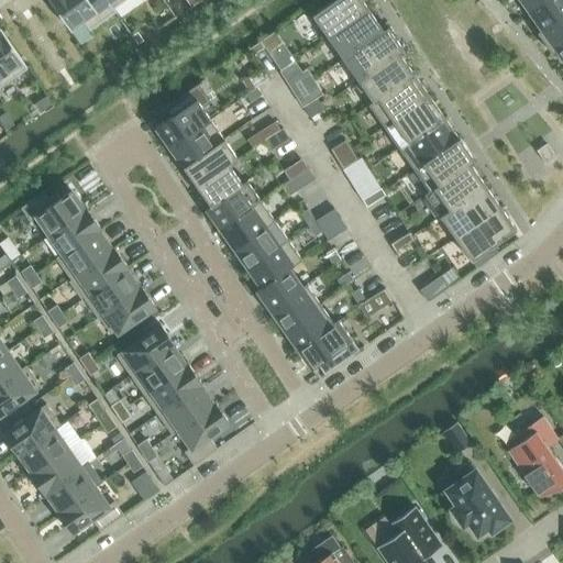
[(116,12),(107,0),(48,0),(70,31),(84,21),(90,30),(116,12)]
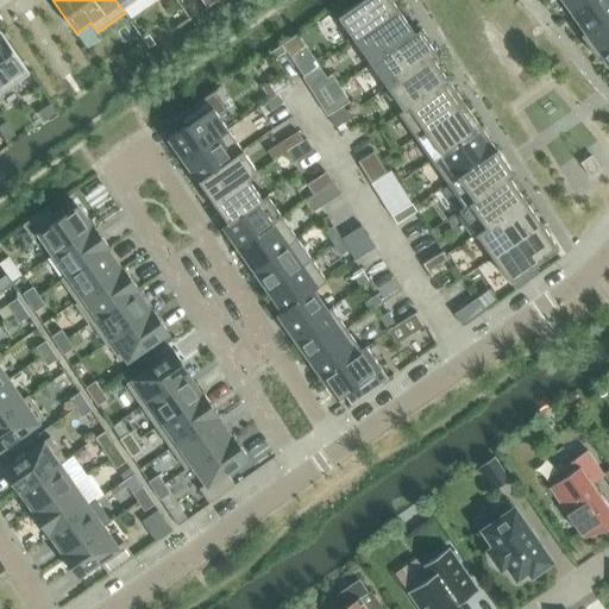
[(133,0),(115,0),(125,13),(126,13),(123,8),(133,0)]
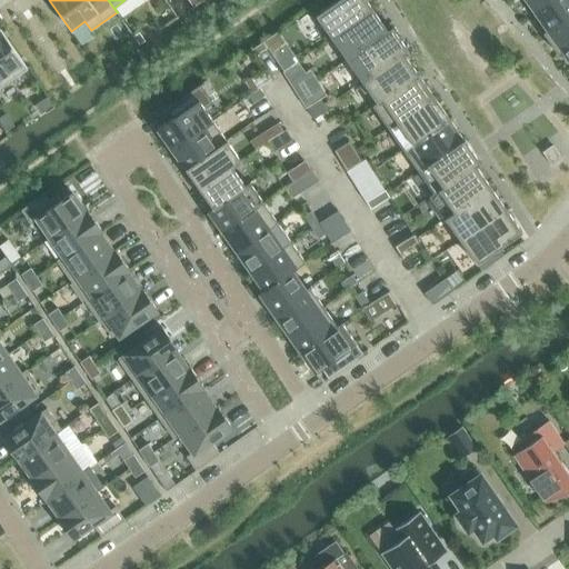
[(336,0),(316,15),(331,38),(372,9),(366,0),(336,0)]
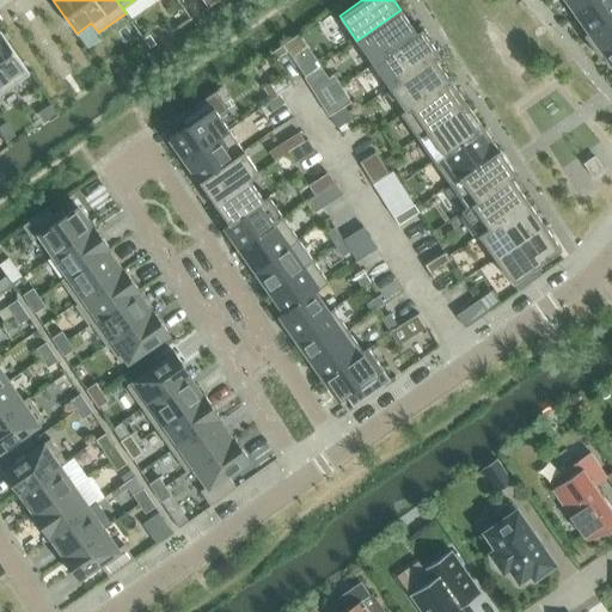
[(565,0),(574,12),(589,0),(565,0)]
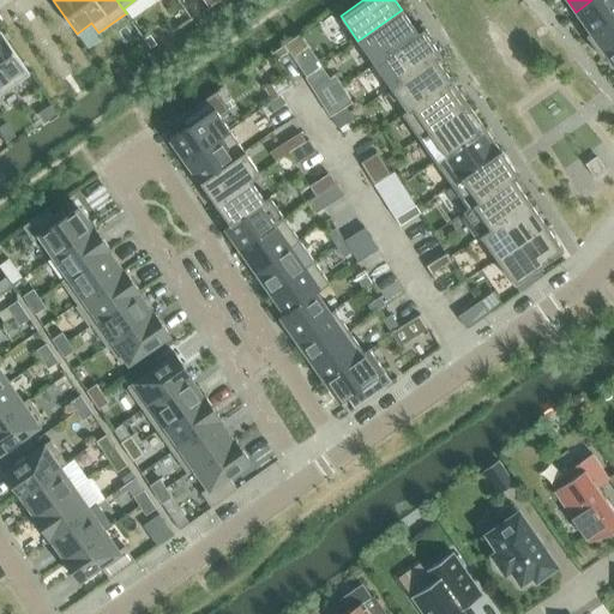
[(613,0),(591,0),(576,12),(590,32),(591,32),(613,16),(613,0)]
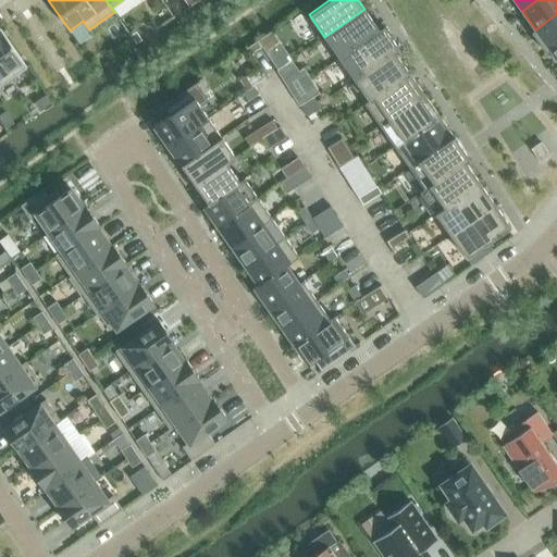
[(364,9),(324,37),(339,59),(384,27),(383,26),(379,29),(364,9)]
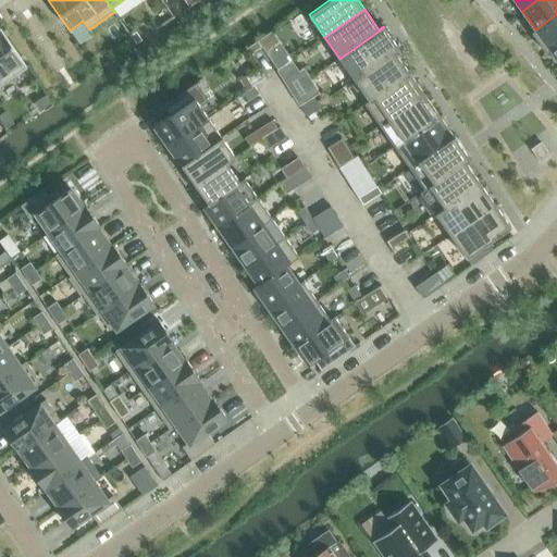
[(549,49),(556,44),(556,14),(536,29),(535,29),(531,32),(546,53),(551,50),(549,49)]
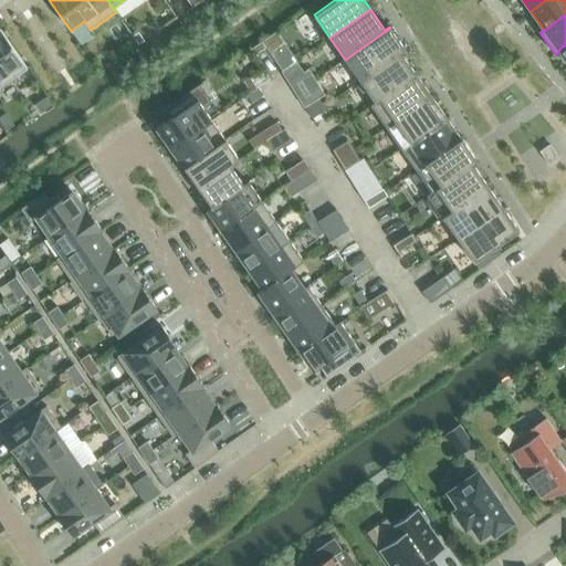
[(345,60),(360,81),(406,49),(390,28),(345,60)]
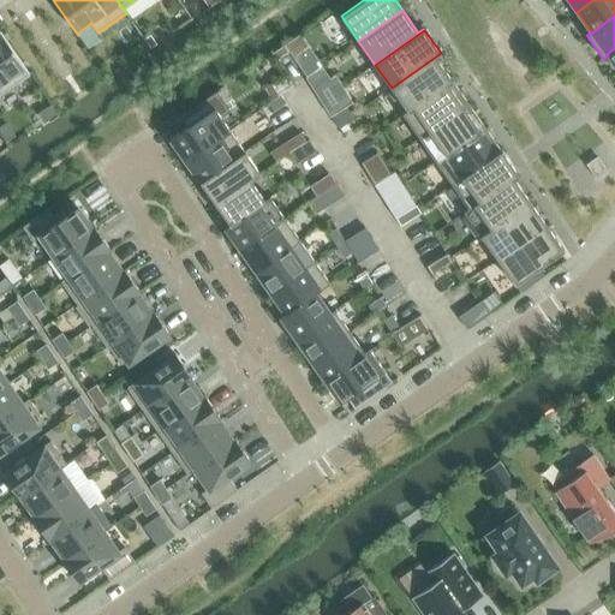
[(0,94),(30,73),(0,31),(0,94)]
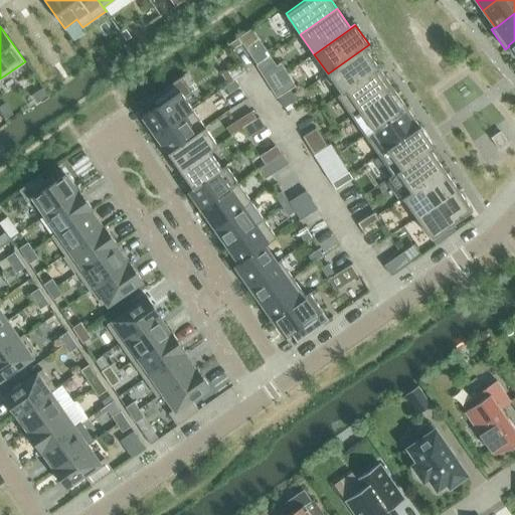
[(126,29),(121,33),(126,40),(132,36),(126,29)]
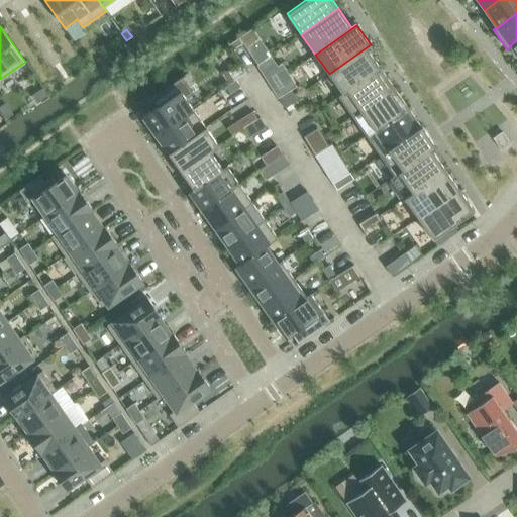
[(239,37),(229,44),(232,50),(243,42),(239,37)]
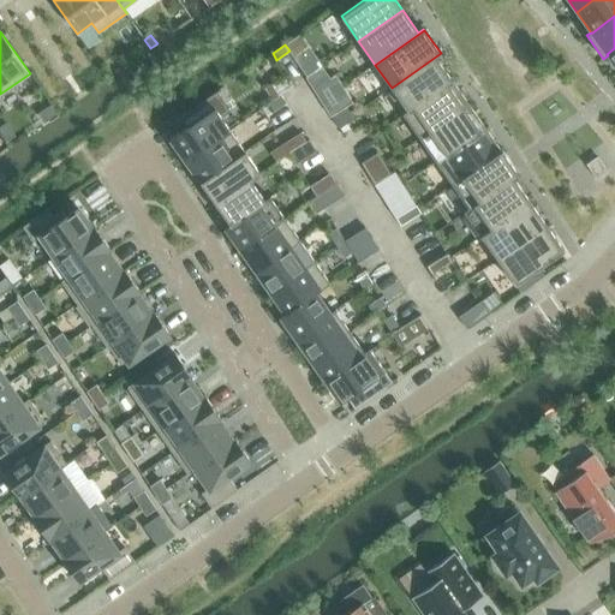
[(392,88),(407,111),(402,114),(452,81),(436,58),(441,54),(441,53),(392,88)]
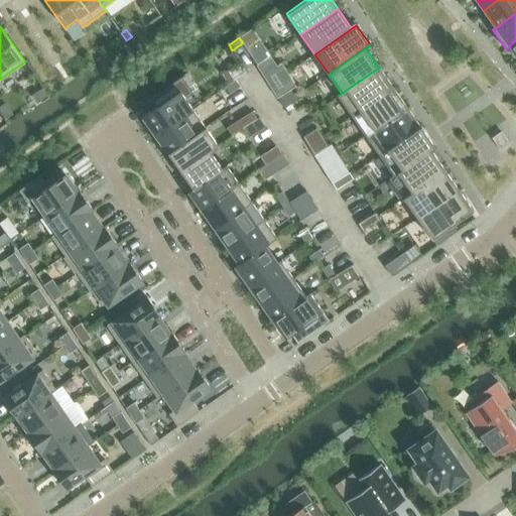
[(270,56),(258,65),(264,75),(277,67),(270,56)]
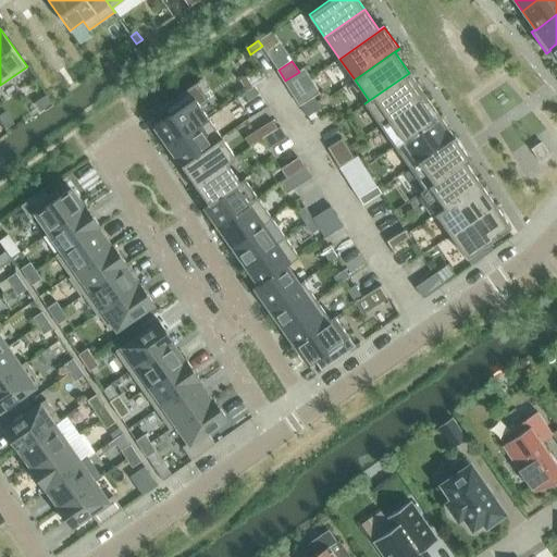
[(364,103),(380,125),(424,94),(409,73),(364,103)]
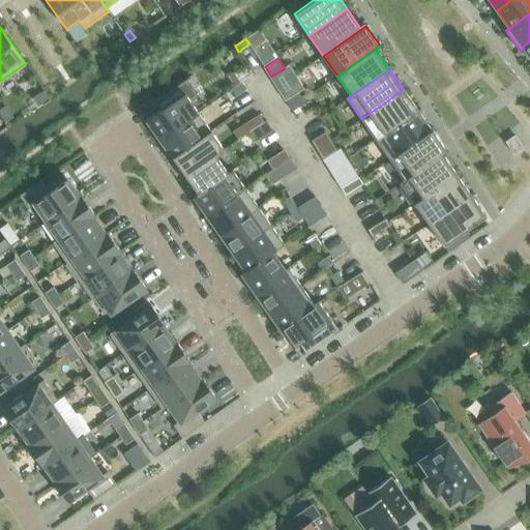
[(228,76),(235,87),(242,82),(235,71),(228,76)]
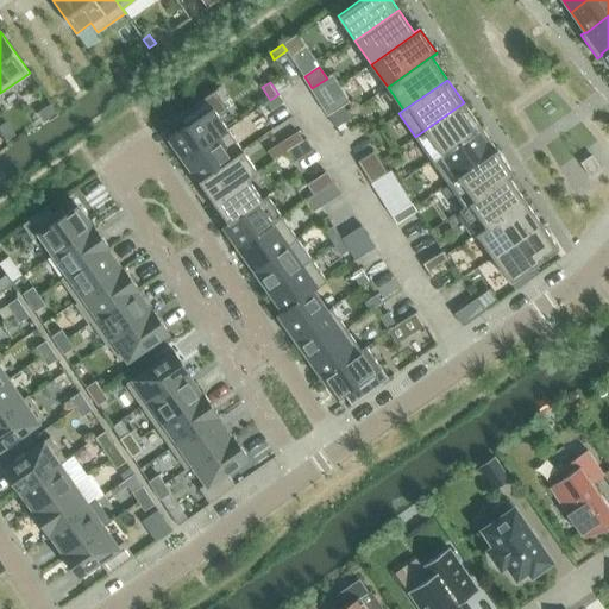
[(256,96),(261,104),(269,99),(263,90),(256,96)]
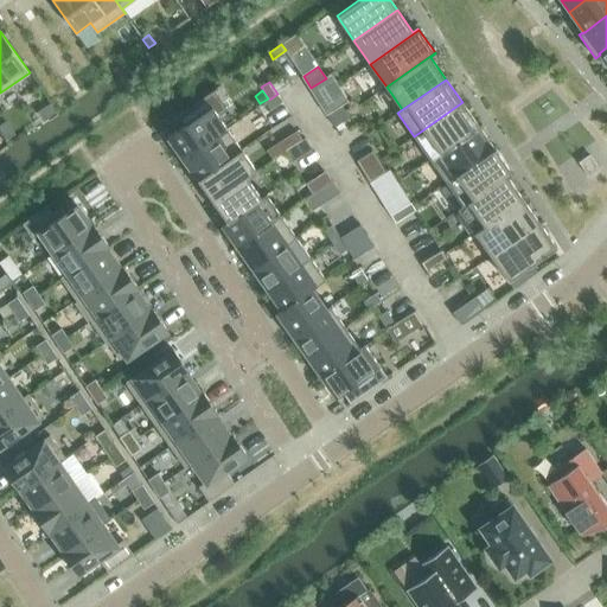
[(462,102),(414,136),(430,160),(479,126),(462,102)]
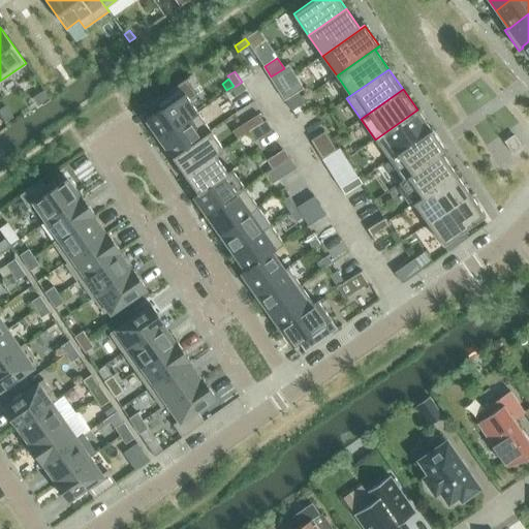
[(296,98),(301,95),(299,92),(298,91),(284,99),(285,100),(291,111),(301,105),(296,98)]
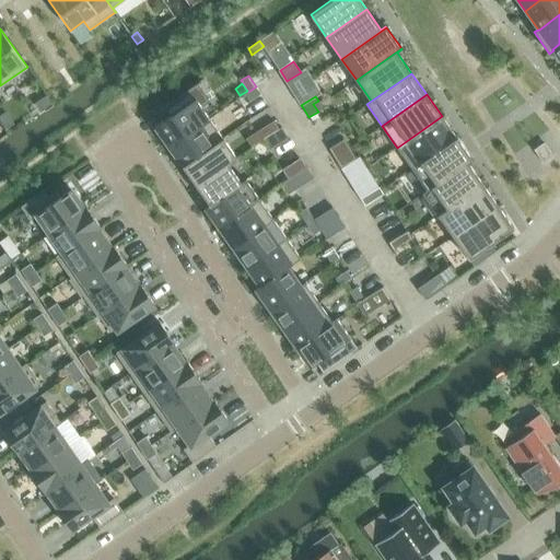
[(168,147),(209,119),(195,98),(154,127),(168,147)]
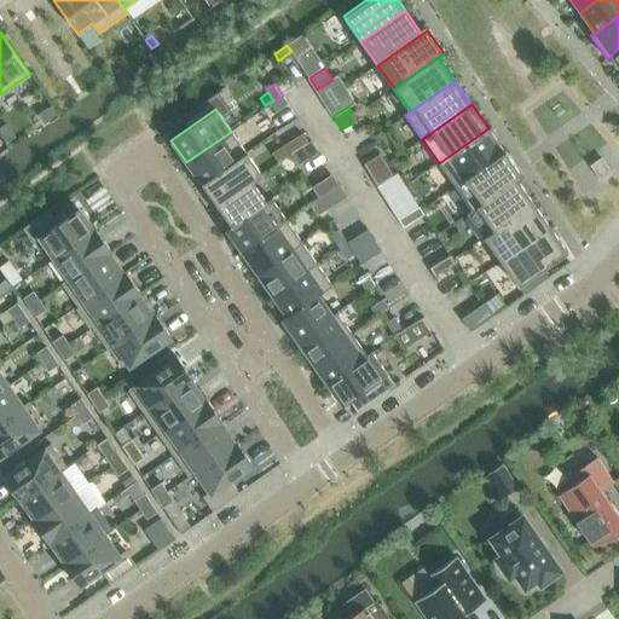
[(362,117),(357,109),(352,111),(346,115),(352,123),(362,117)]
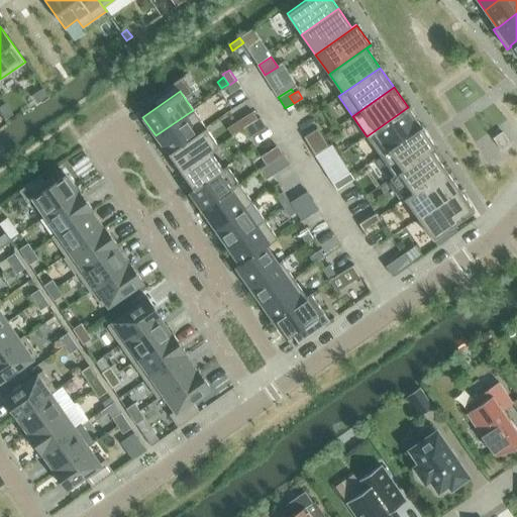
[(5,104),(0,107),(0,110),(5,118),(12,114),(5,104)]
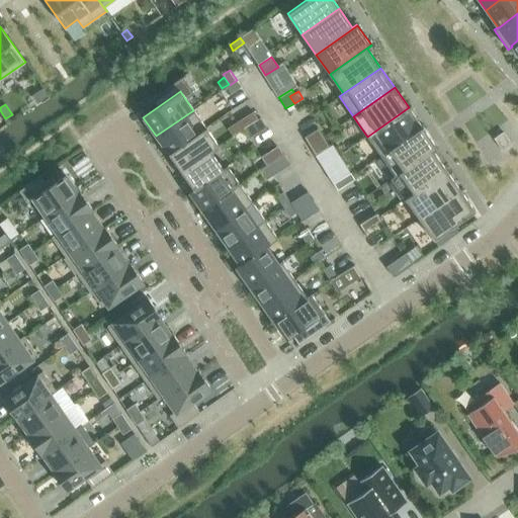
[(409,107),(367,137),(381,156),(423,127),(409,107)]
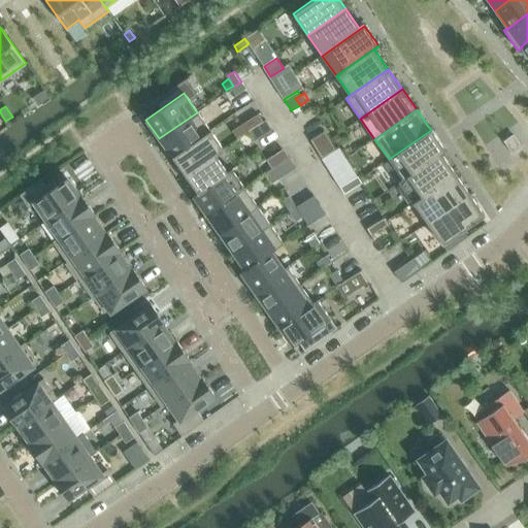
[(172,157),(209,130),(197,112),(159,138),(172,157)]
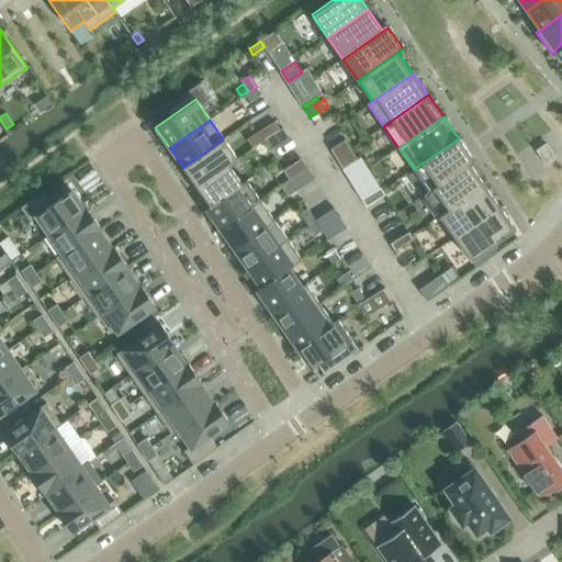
[(257,133),(261,141),(280,130),(274,122),(257,133)]
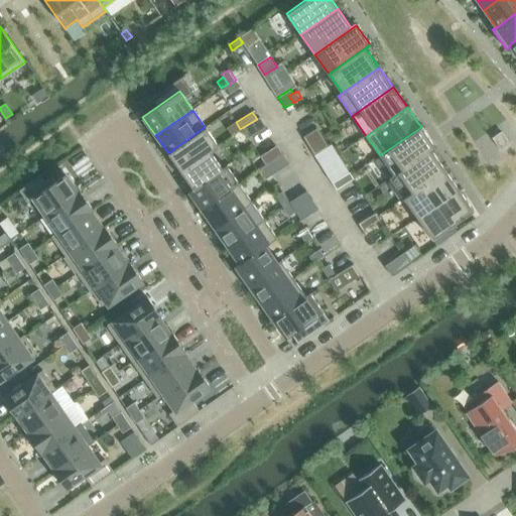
[(180,171),(218,145),(205,127),(168,153),(180,171)]
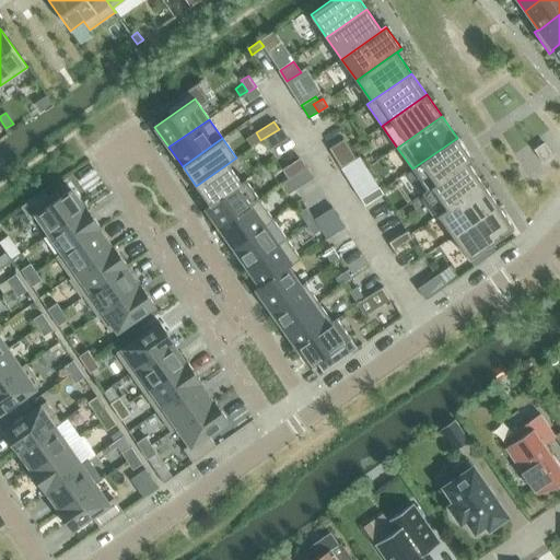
[(457,138),(412,168),(427,189),(422,193),(422,194),(471,159),(457,138)]
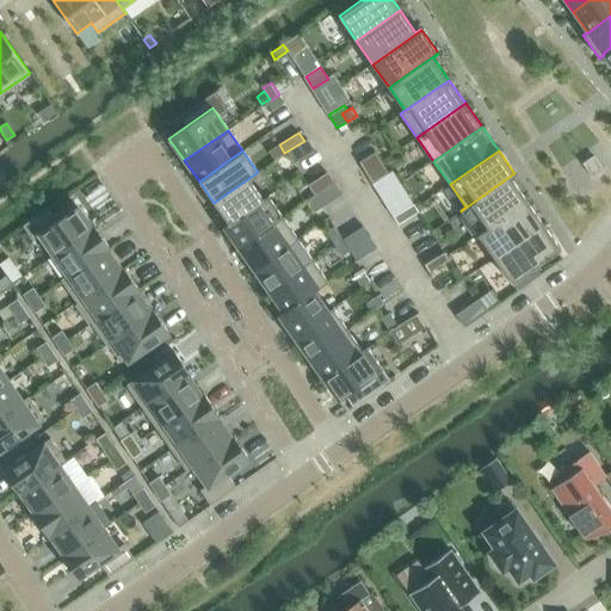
[(359,162),(365,173),(382,162),(375,152),(359,162)]
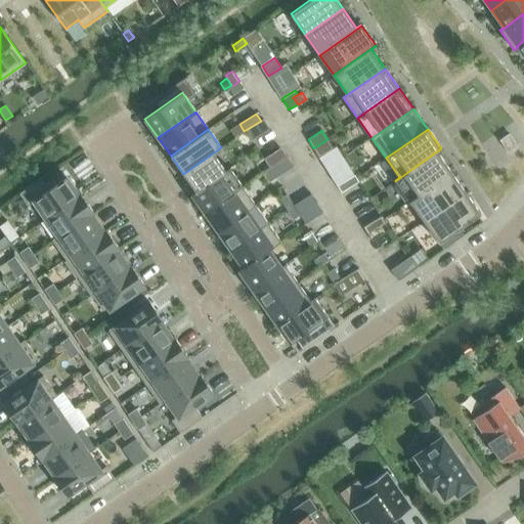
[(509,134),(500,140),(508,150),(516,145),(509,134)]
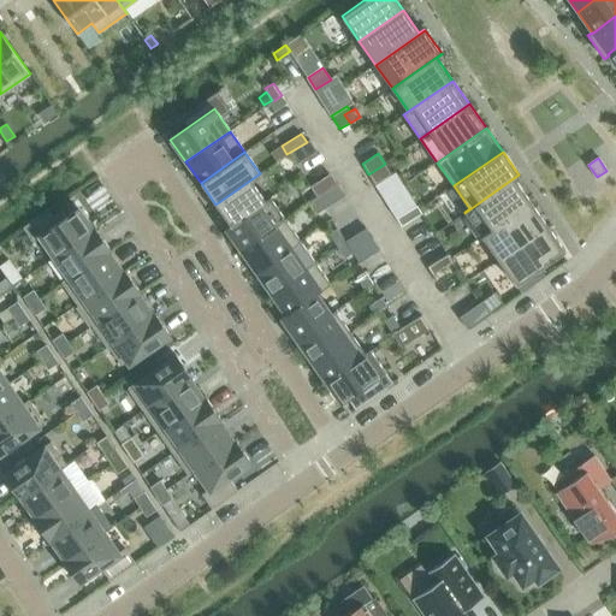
[(385,164),(368,175),(375,185),(391,175),(385,164)]
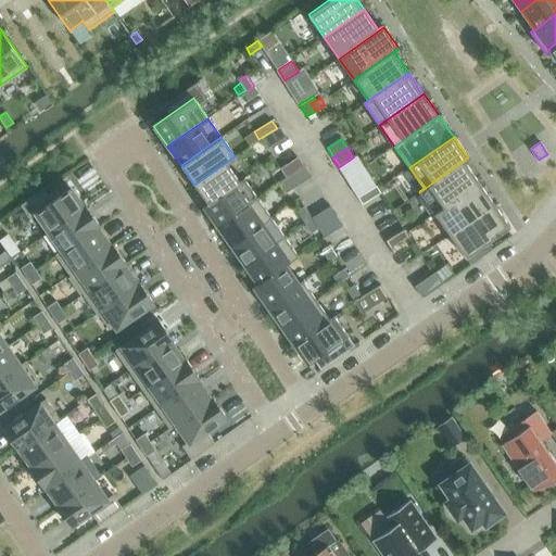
[(204,206),(244,178),(243,178),(239,180),(227,163),(235,158),(235,156),(194,185),(207,203),(203,205),(204,206)]
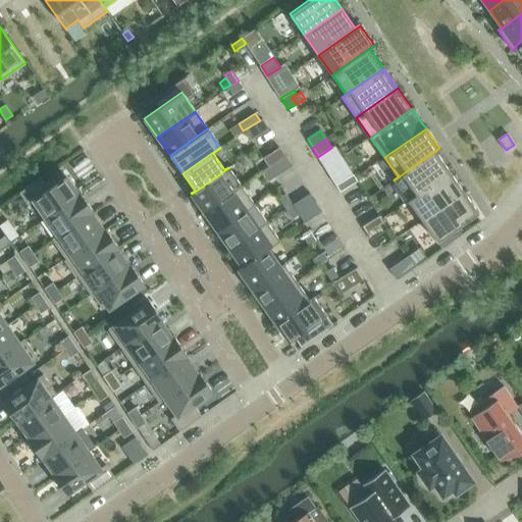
[(394,180),(408,200),(450,171),(436,152),(440,149),(439,148),(394,180)]
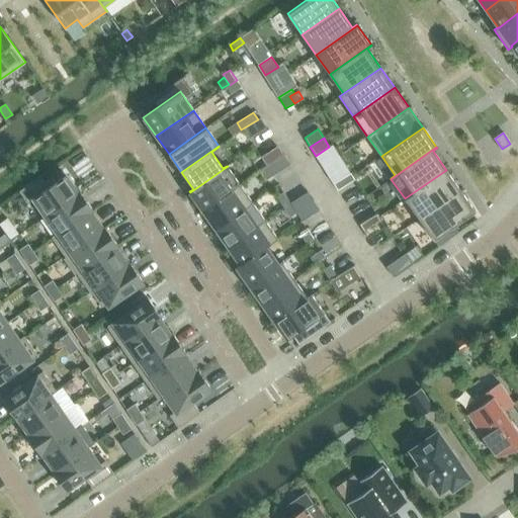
[(266,180),(290,164),(283,154),(266,166),(260,170),(266,180)]
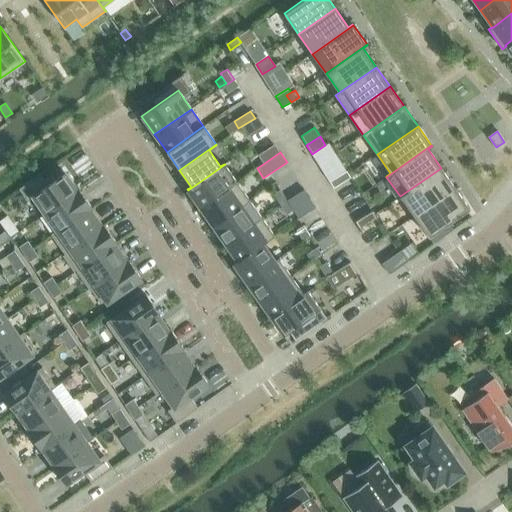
[(200,208),(237,182),(225,164),(188,190),(200,208)]
